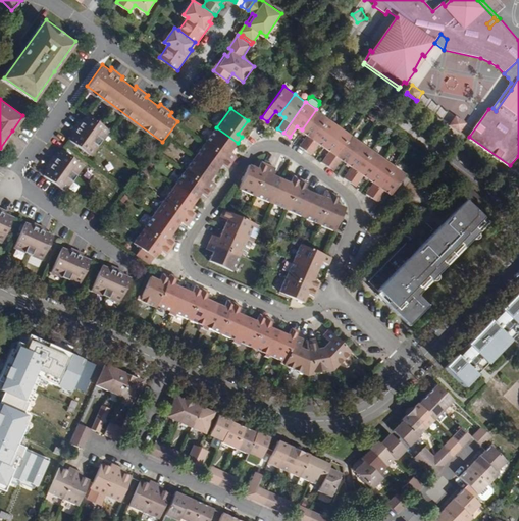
[(300,144),(306,149),(327,117),(316,109),(302,129),(307,134),(300,144)]
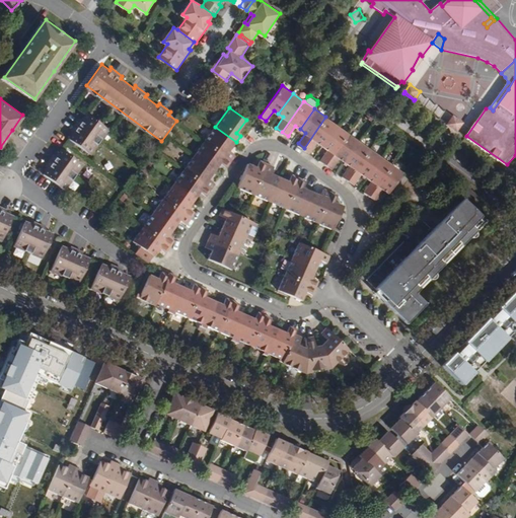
[(111,125),(87,109),(84,115),(83,117),(80,115),(72,126),(75,128),(73,132),(70,135),(93,150),(111,125)]
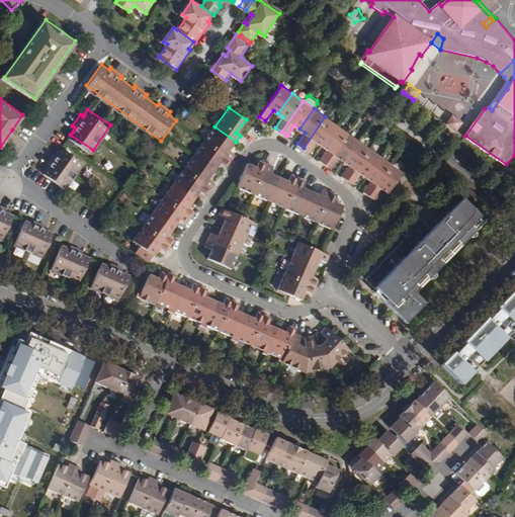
[(448,123),(458,130),(463,122),(453,115),(448,123)]
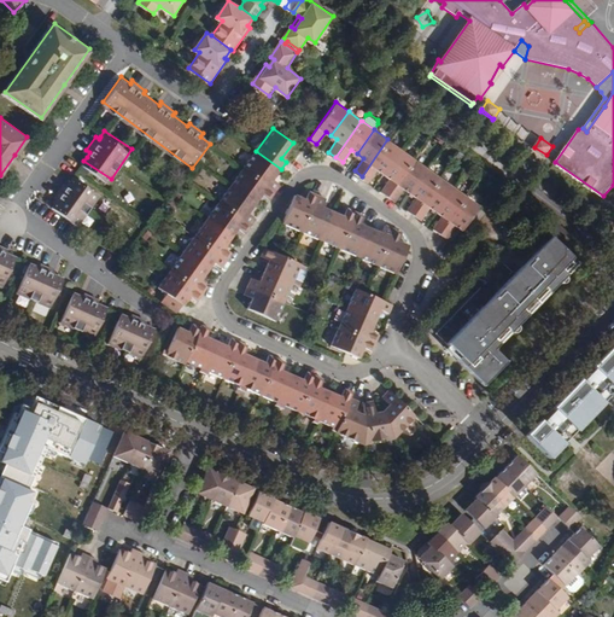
[(387,139),(362,176),(369,181),(378,168),(384,173),(401,149),(387,139)]
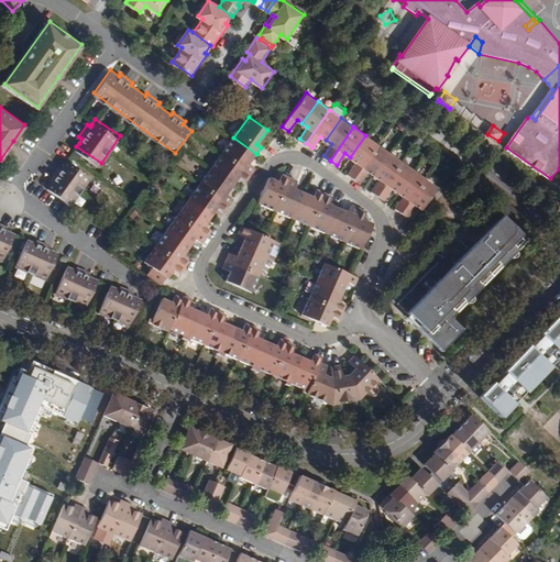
[(498,141),(487,134),(486,135),(497,143),(498,141)]
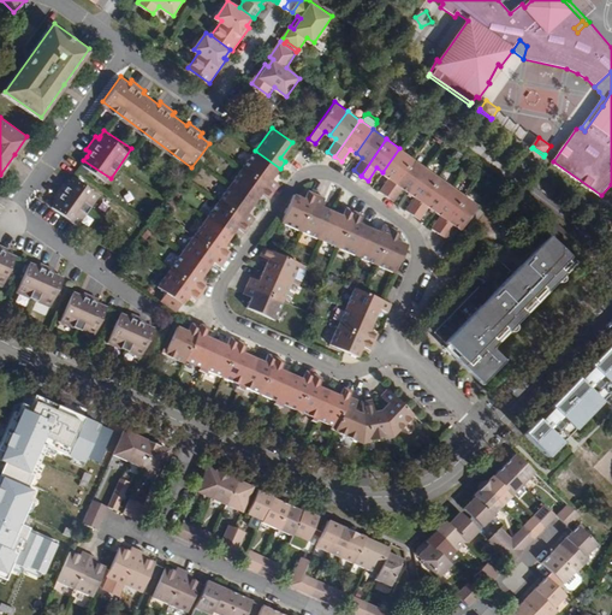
[(399,148),(382,172),(388,176),(380,189),(387,194),(413,157),(399,148)]
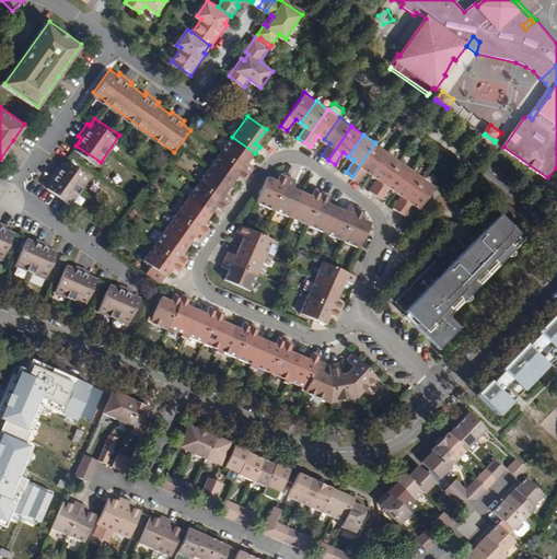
[(221,152),(250,173),(254,166),(248,162),(255,153),(232,137),(221,152)]
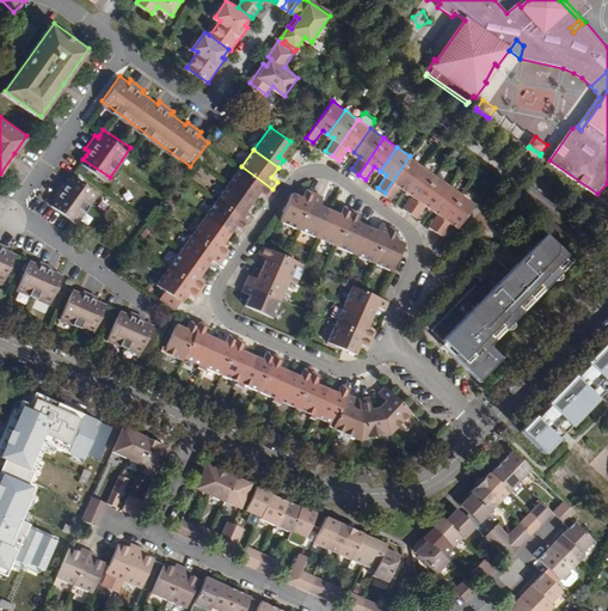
[(410,156),(385,193),(392,199),(400,185),(406,189),(423,165),(410,156)]
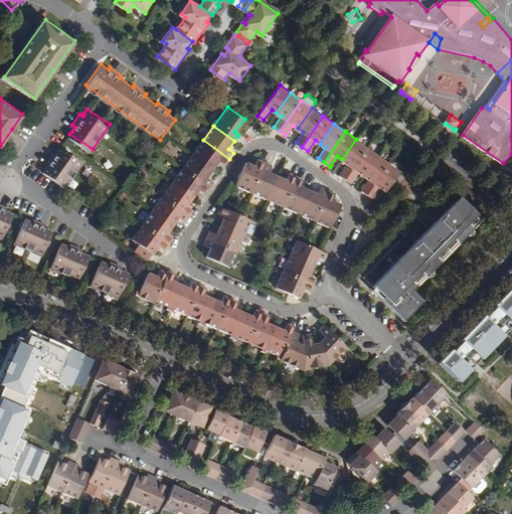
[(502,164),(503,163),(463,135),(462,136),(502,164)]
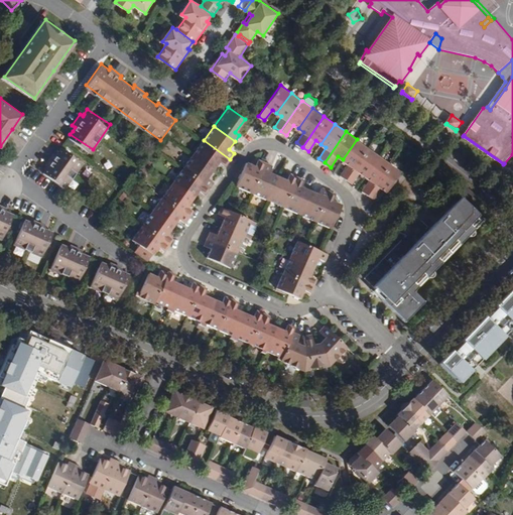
[(357,139),(343,159),(348,163),(341,174),(346,178),(368,147),(357,139)]
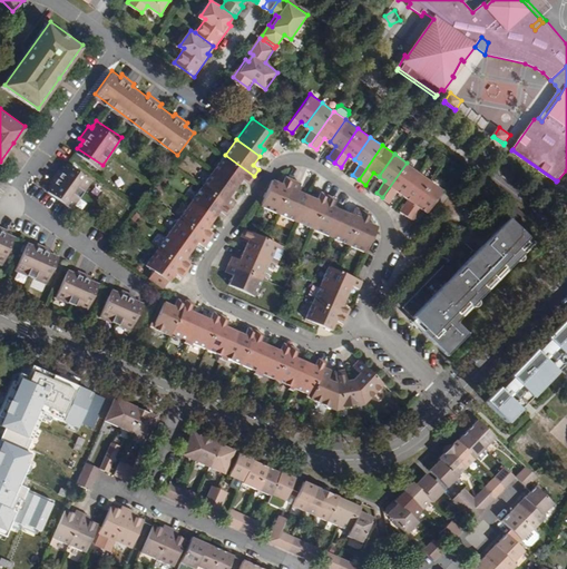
[(248,183),(254,176),(225,155),(214,170),(237,187),(243,178),(248,183)]
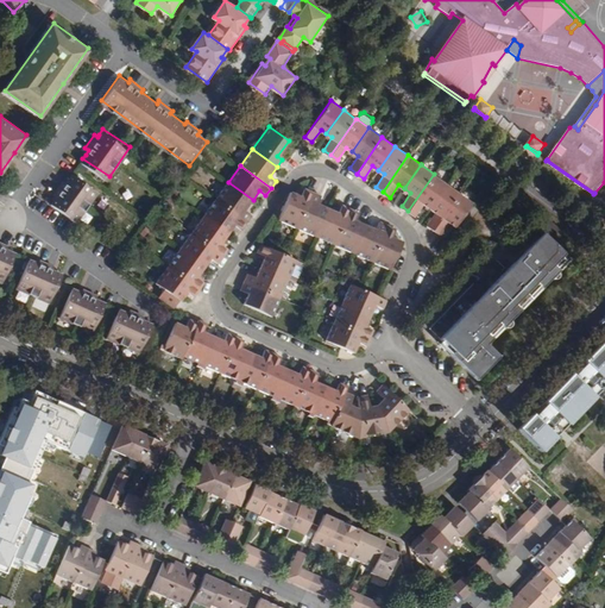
[(100,188),(74,171),(70,175),(68,179),(64,177),(56,190),(58,193),(56,196),(54,201),(80,219),(100,188)]
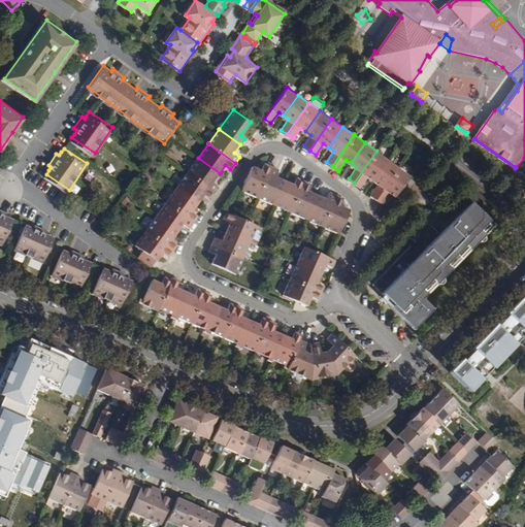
[(373,179),(388,159),(376,151),(354,183),(361,188),(368,176),(373,179)]
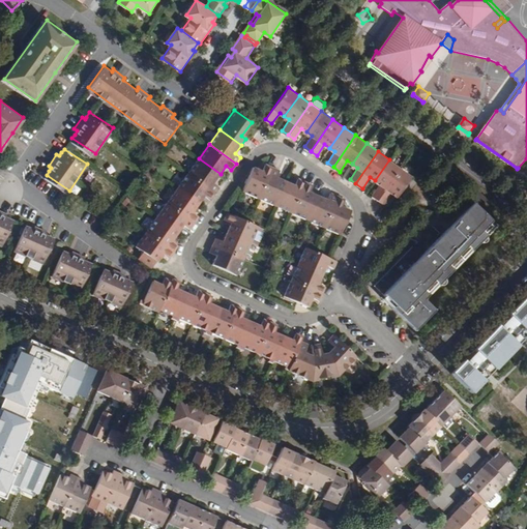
[(221,174),(199,158),(188,173),(215,193),(221,186),(214,182),(221,174)]
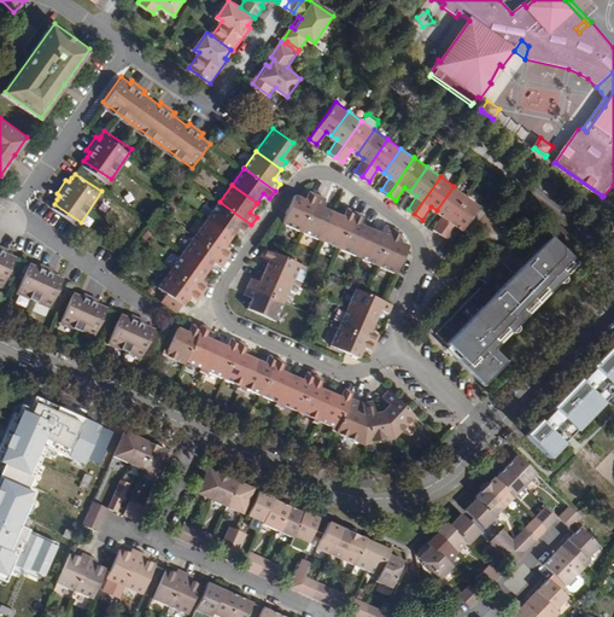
[(434,228),(440,233),(467,195),(454,186),(437,210),(443,215),(434,228)]
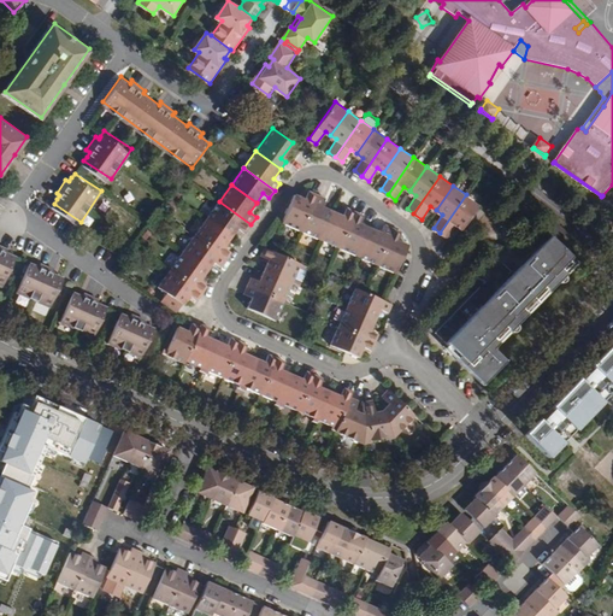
[(302,229),(318,193),(310,189),(306,198),(296,193),(295,193),(283,221),(302,229)]
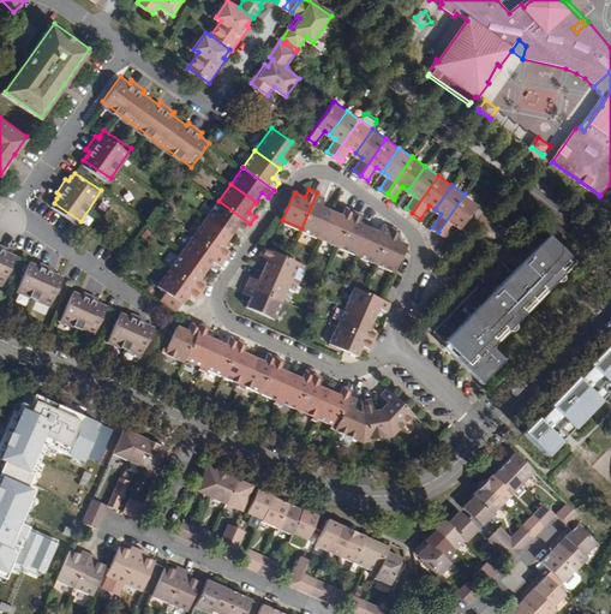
[(301,228),(319,237),(333,209),(322,204),(325,196),(317,192),(301,228)]
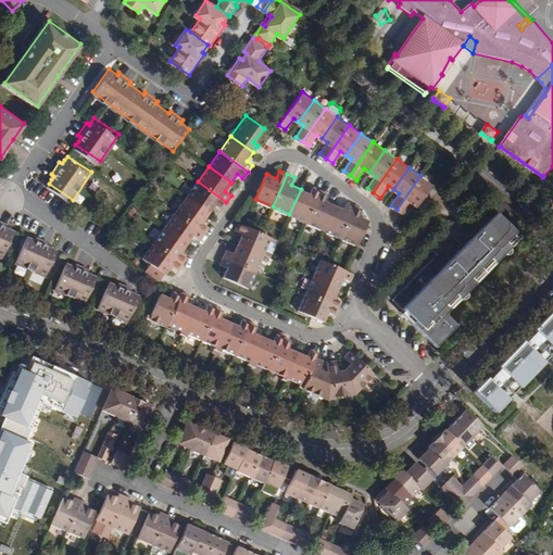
[(420,175),(397,210),(404,214),(412,202),(417,206),(432,184),(420,175)]
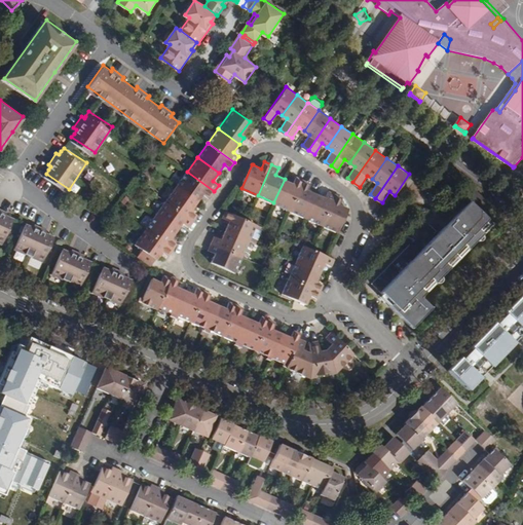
[(187,172),(177,186),(198,201),(203,193),(210,197),(214,191),(187,172)]
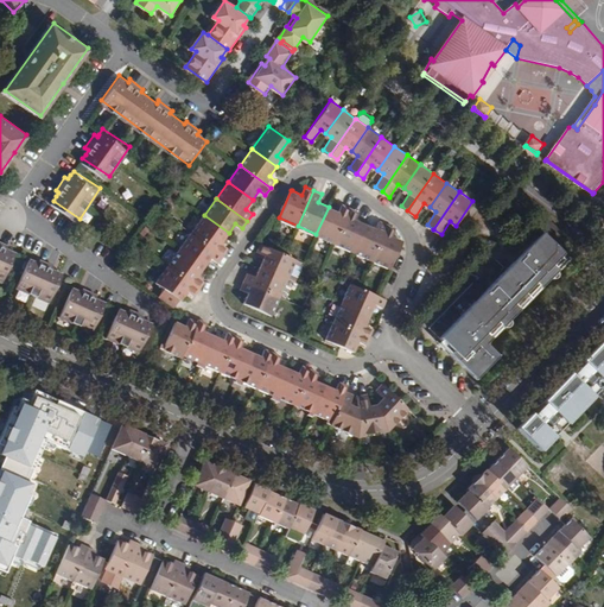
[(338,212),(329,207),(316,234),(335,242),(350,207),(342,203),(338,212)]
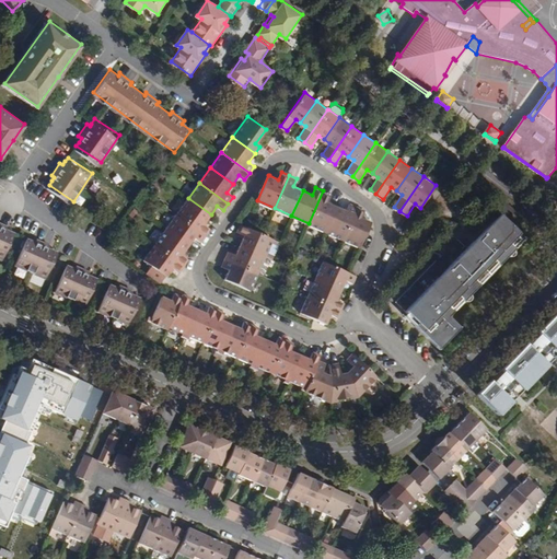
[(331,194),(323,190),(309,223),(326,231),(337,206),(327,201),(331,194)]
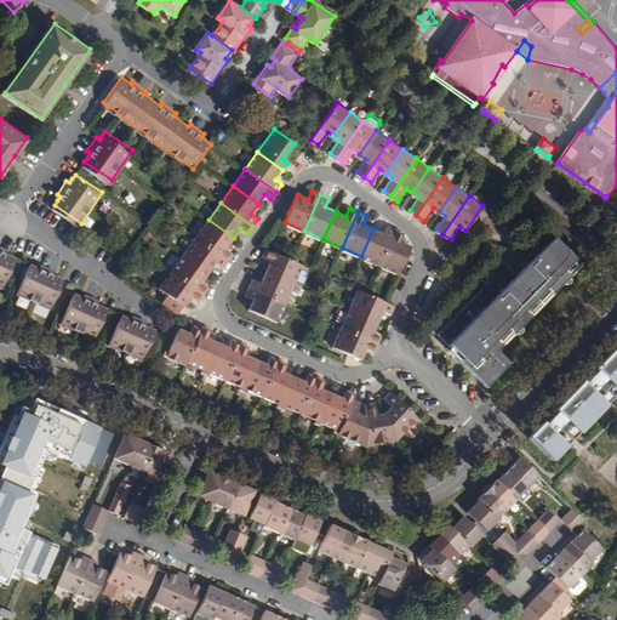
[(209,220),(196,237),(228,260),(234,252),(227,248),(234,238),(209,220)]
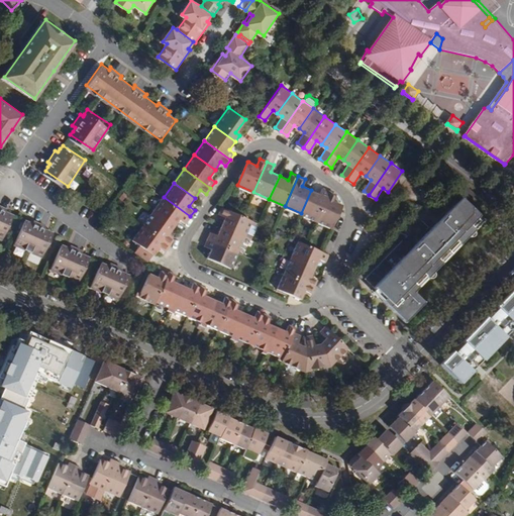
[(477,194),(467,184),(459,191),(470,201),(477,194)]
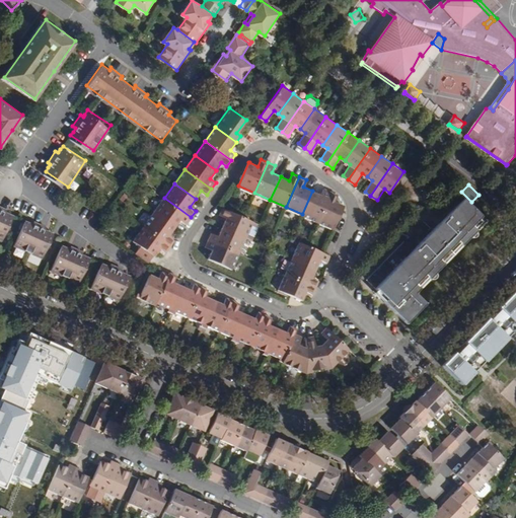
[(318,221),(332,191),(324,188),(321,195),(312,191),(302,214),(318,221)]
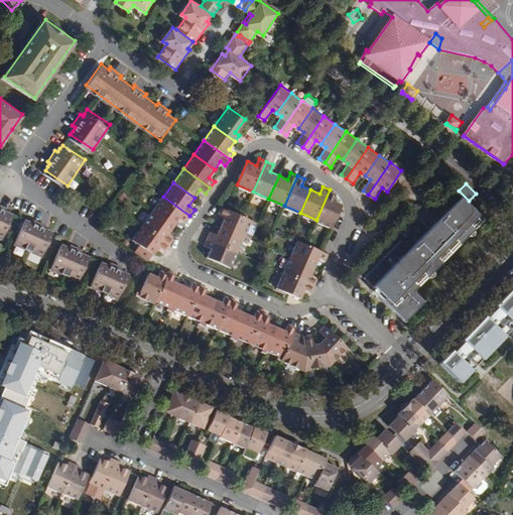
[(337,192),(330,189),(316,220),(332,228),(342,204),(334,200),(337,192)]
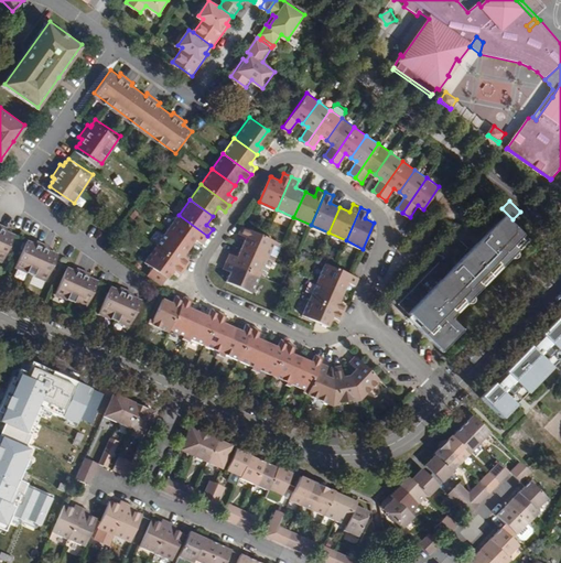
[(168,230),(191,247),(196,239),(203,244),(207,236),(179,215),(168,230)]
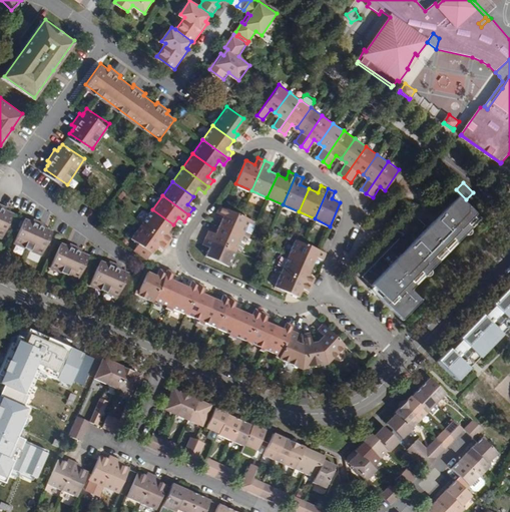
[(459,195),(443,212),(448,216),(446,218),(446,221),(442,225),(436,219),(411,245),(416,251),(410,259),(404,252),(373,285),(376,287),(381,292),(385,287),(389,291),(382,298),(401,317),(403,315),(405,315),(407,316),(420,303),(418,301),(418,299),(420,297),(412,290),(417,285),(414,282),(422,273),(426,276),(440,261),(437,258),(446,248),(454,239),(457,242),(472,227),(469,224),(478,214),(459,195)]
